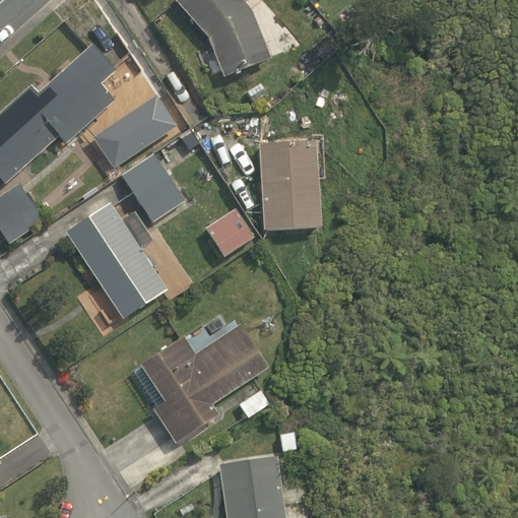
[(175,0),(174,1),(209,41),(220,79),(267,64),(251,9),(242,0),(175,0)]
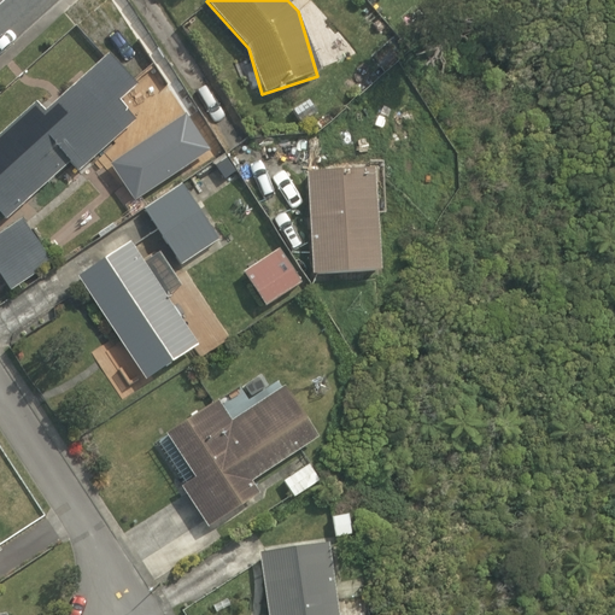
[(37,100),(0,130),(0,212),(5,218),(70,163),(78,171),(156,105),(110,52),(45,107),(37,100)]
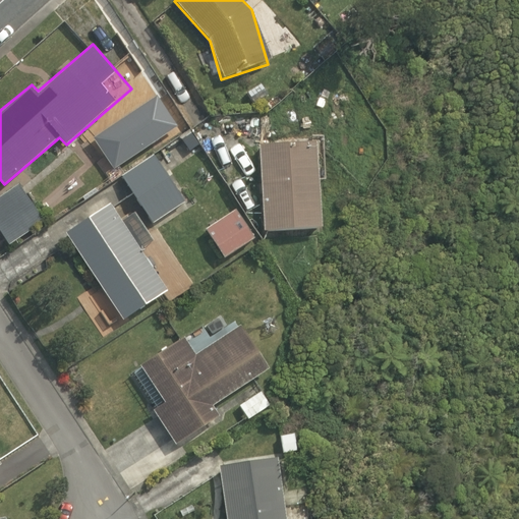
[(311,134),(312,142),(262,145),(264,231),(318,230),(316,179),(326,179),(325,134),(311,134)]
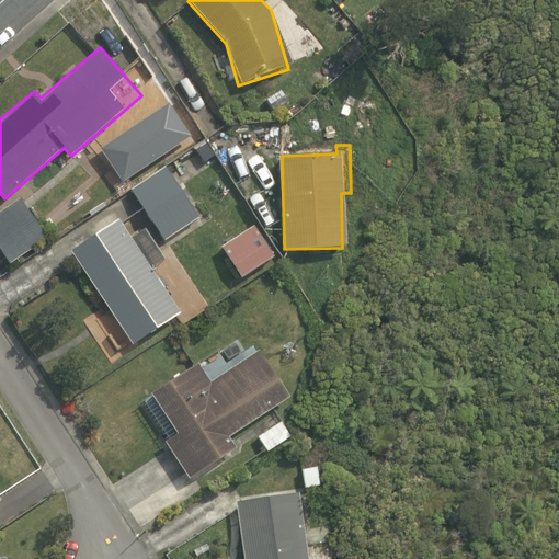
[(164,167),(129,191),(166,242),(201,218),(164,167)]
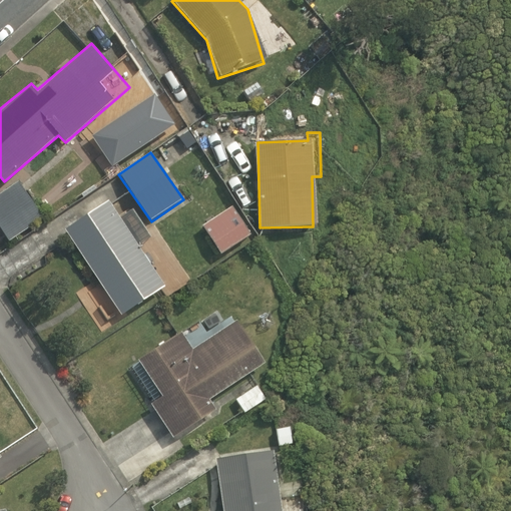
[(19,181),(0,194),(0,229),(9,243),(45,216),(19,181)]
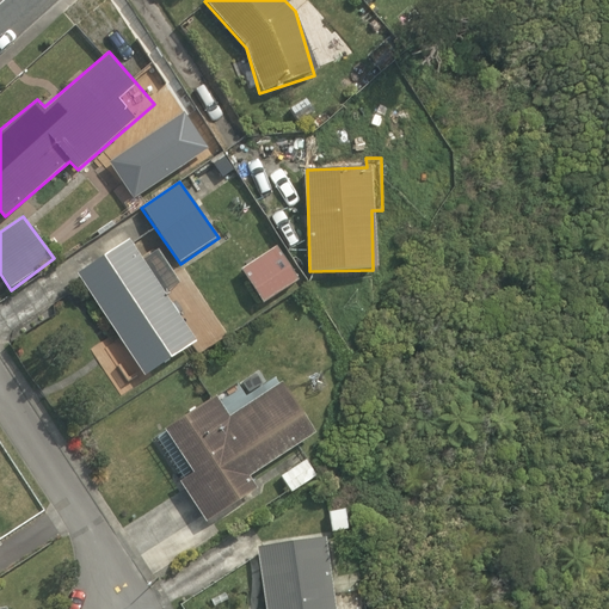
[(127,244),(79,275),(143,375),(195,342),(165,295),(179,285),(155,248),(137,259),(127,244)]
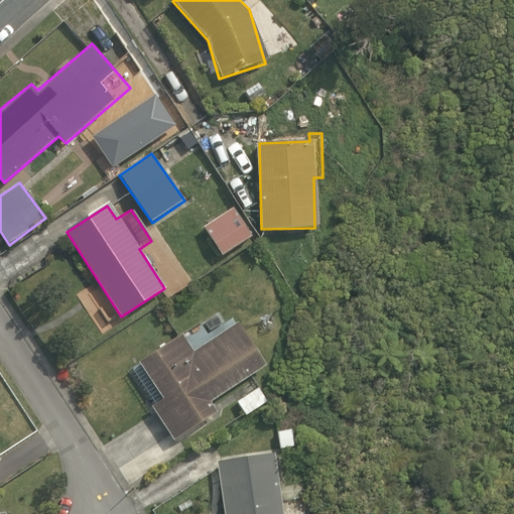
[(220,255),(249,232),(229,207),(200,230),(220,255)]
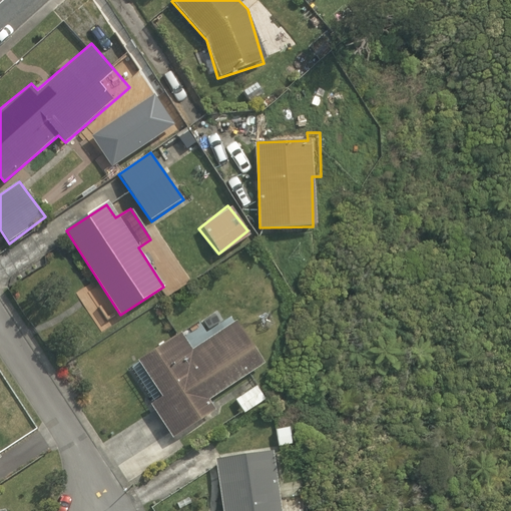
[(217,410),(210,398),(264,364),(233,318),(208,334),(197,317),(136,357),(160,394),(147,402),(171,440),(217,410)]
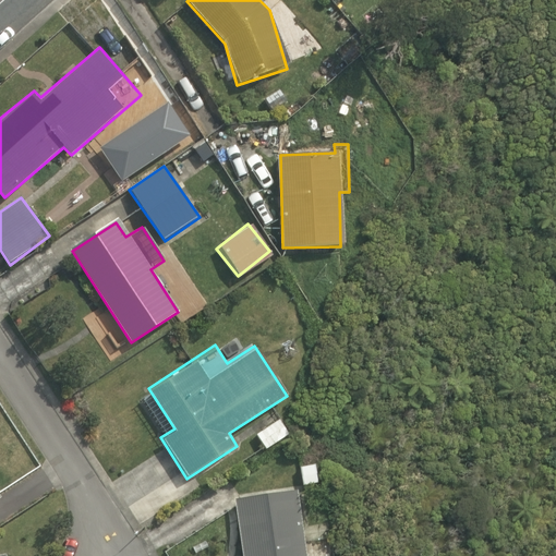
[(297,490),(236,497),(242,555),(329,555),(324,507),(299,510),(297,490)]
